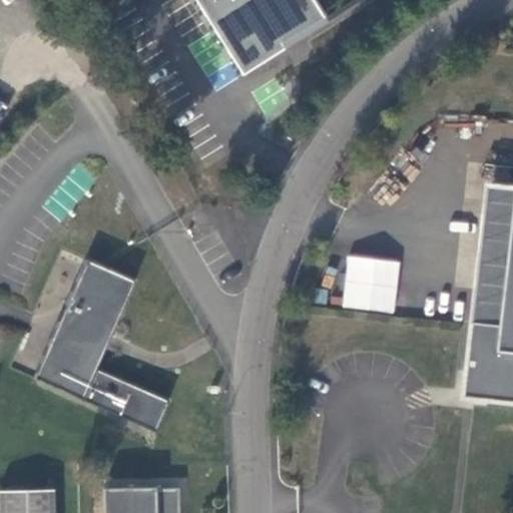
[(326,17),(315,0),(195,0),(243,74),(287,48),(284,43),(326,17)]
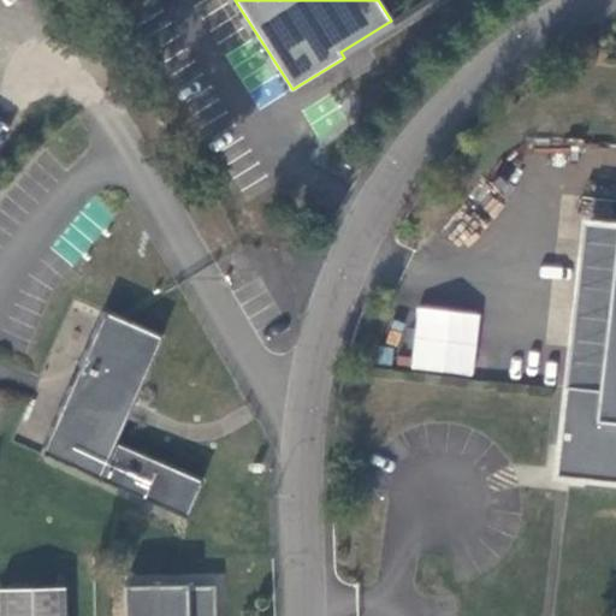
[(572,462),(569,477),(615,481),(615,218),(610,273),(586,271),(581,309),(606,313),(597,390),(564,385),(556,461),(572,462)]
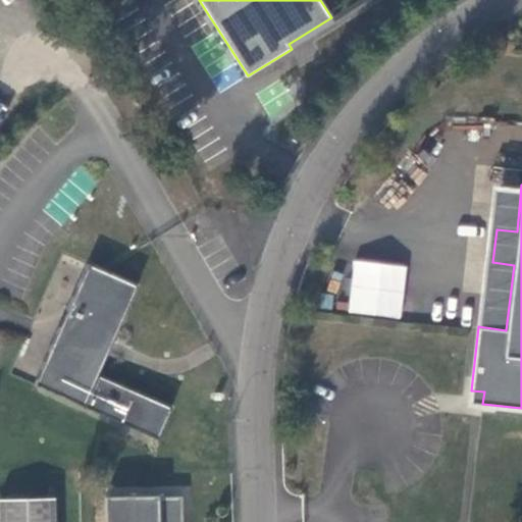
[(352,260),(348,312),(402,317),(406,264),(352,260)]
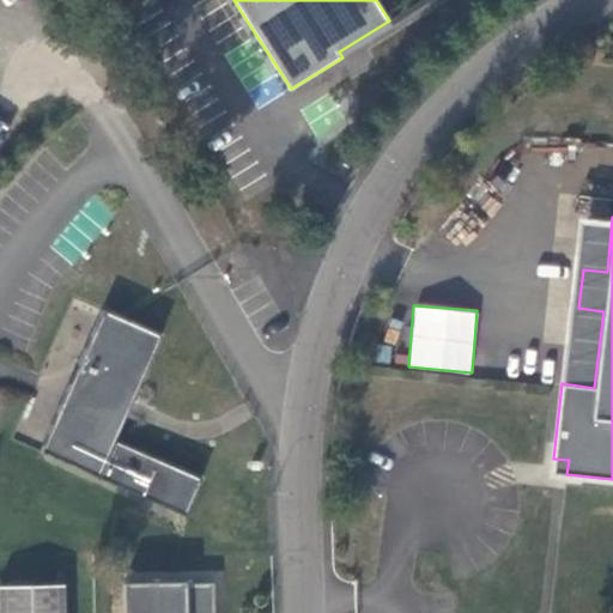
[(162,335),(103,309),(41,451),(98,478),(162,335)]
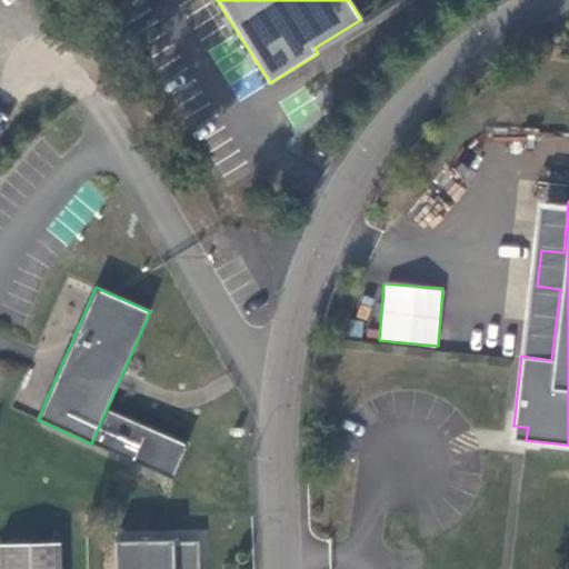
[(512,439),(526,440),(528,427),(513,426),(512,439)]
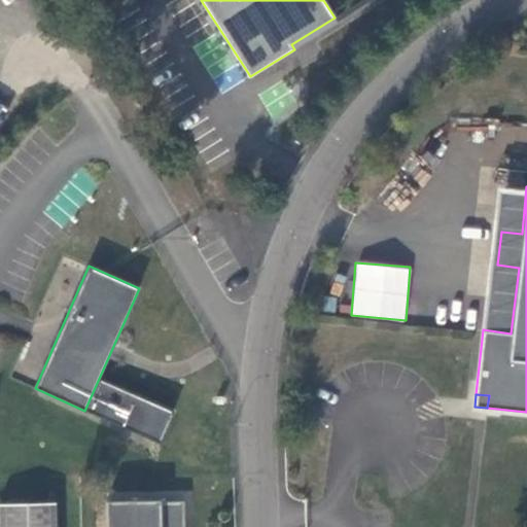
[(184,526),(184,501),(161,501),(161,499),(106,501),(106,526),(184,526)]
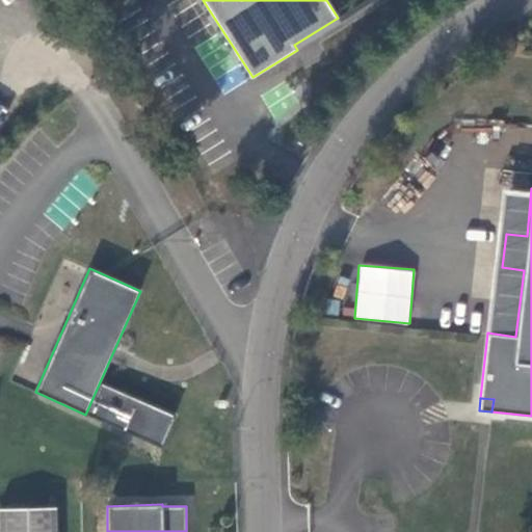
[(56,531),(56,507),(0,507),(0,531),(56,531)]
